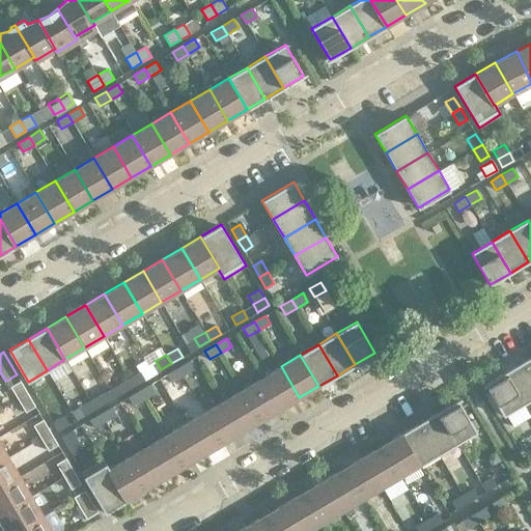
[(193,369),(188,361),(177,367),(182,375),(193,369)]
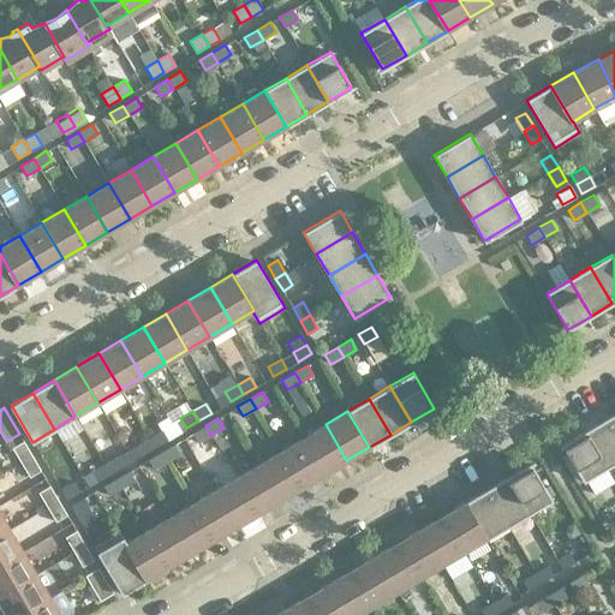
[(614,460),(614,433),(607,418),(585,430),(607,466),(614,460)]
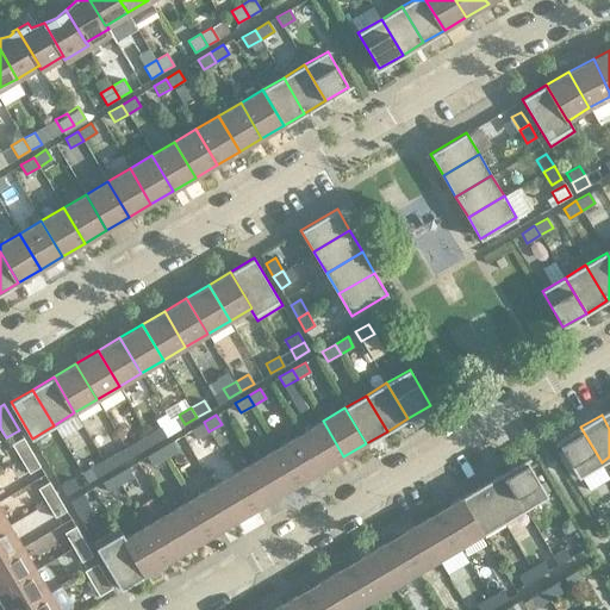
[(343,456),(323,421),(300,434),(322,470),(343,456)]
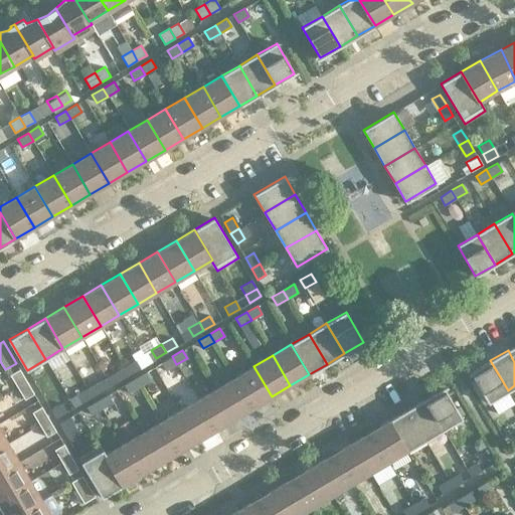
[(176,364),(172,356),(161,362),(166,370),(176,364)]
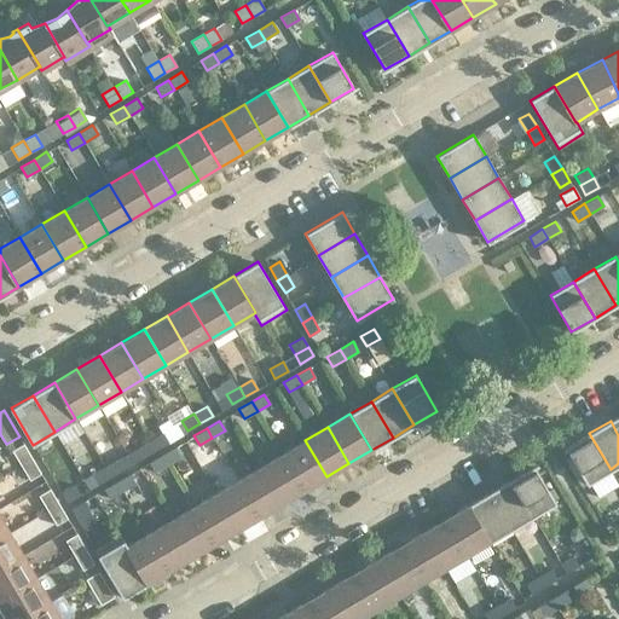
[(162,433),(149,440),(155,450),(168,443),(162,433)]
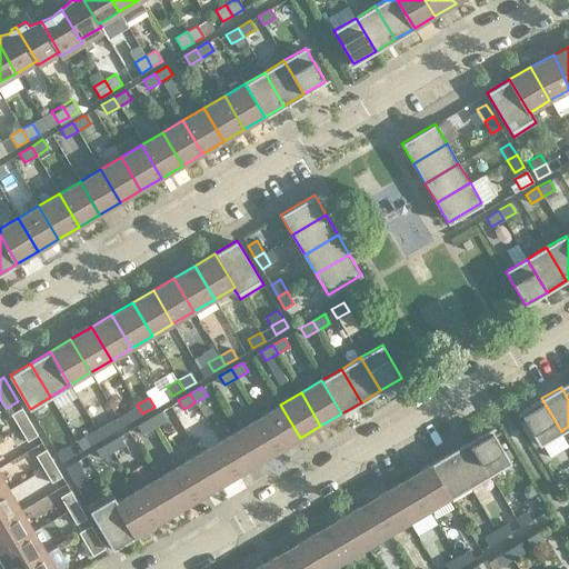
[(561,431),(541,398),(520,411),(540,445),(561,431)]
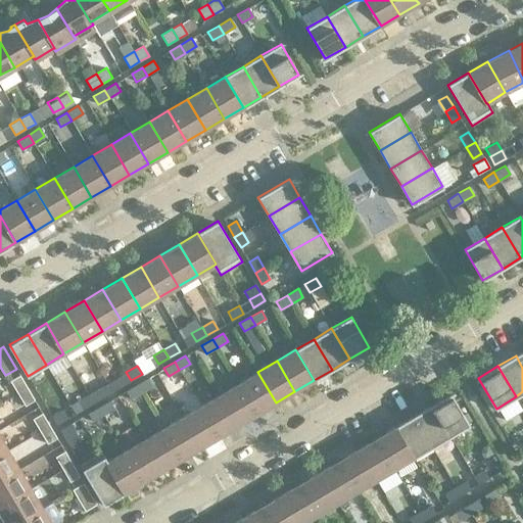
[(131,380),(126,372),(115,378),(120,386),(131,380)]
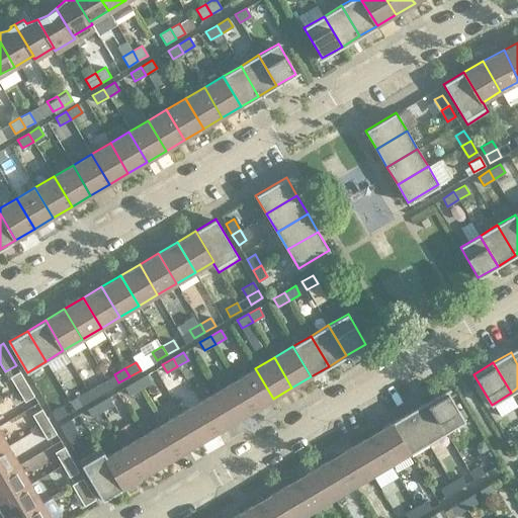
[(273,399),(255,368),(237,379),(254,410),(273,399)]
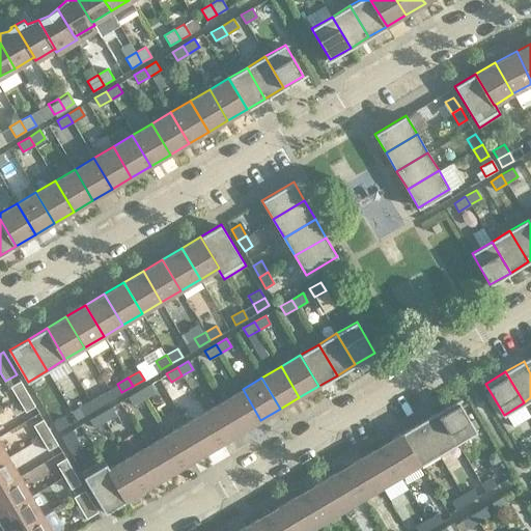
[(28,393),(20,381),(10,387),(18,399),(28,393)]
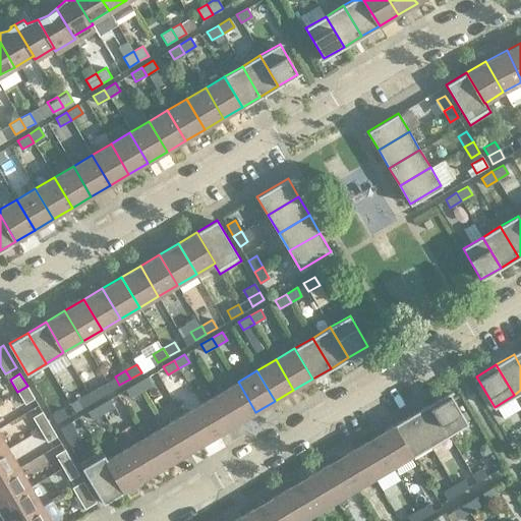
[(152,385),(147,377),(136,383),(140,391),(152,385)]
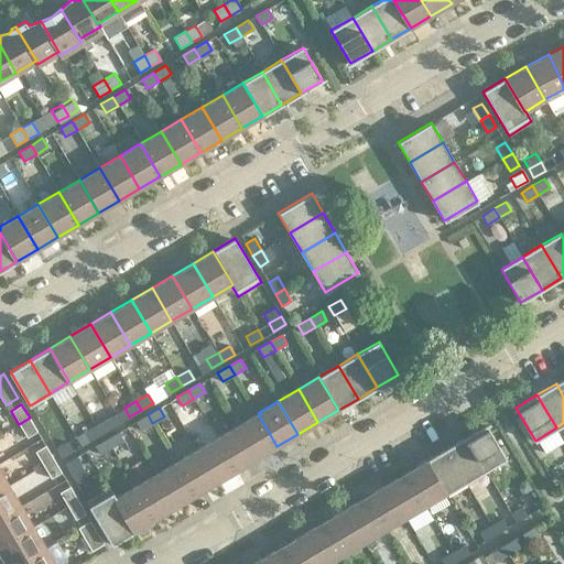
[(277,446),(258,413),(237,425),(257,458),(277,446)]
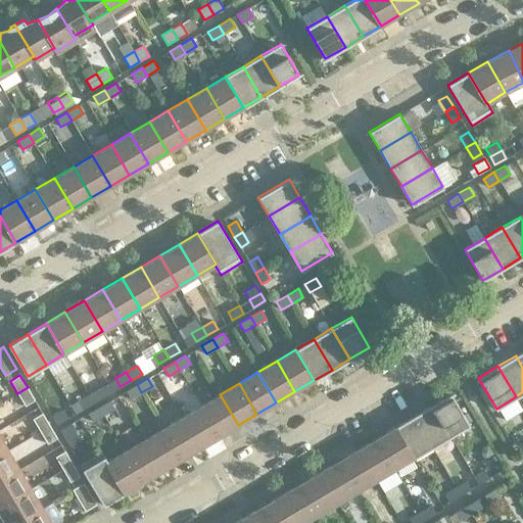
[(141,392),(137,384),(126,390),(131,398),(141,392)]
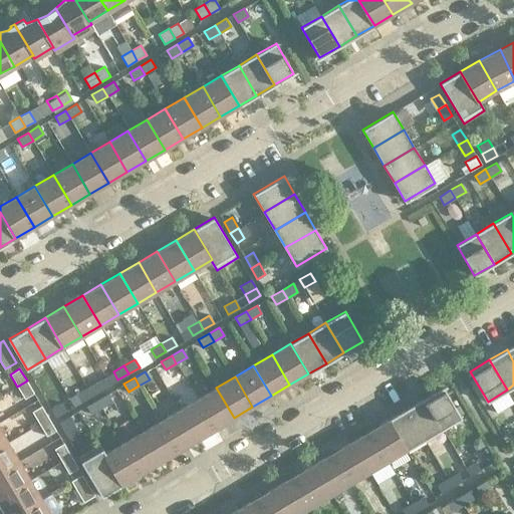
[(34,394),(27,380),(17,387),(25,399),(34,394)]
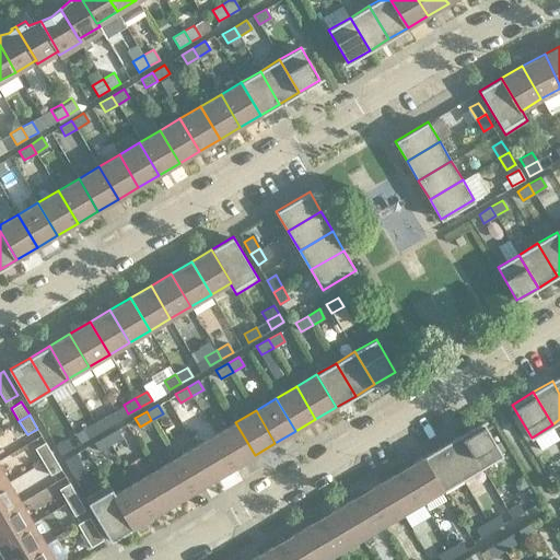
[(106,416),(94,422),(100,431),(111,424),(106,416)]
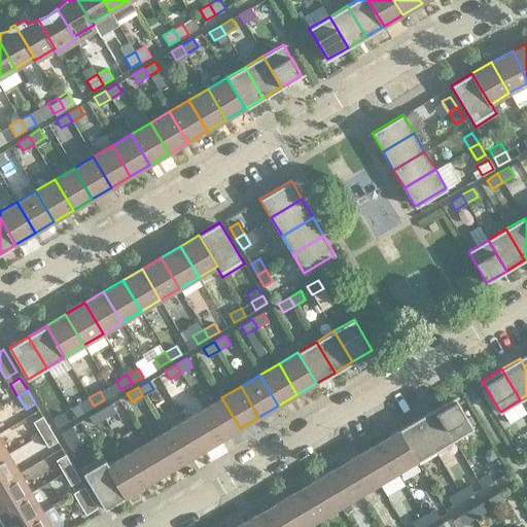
[(94,406),(89,397),(77,403),(82,413),(94,406)]
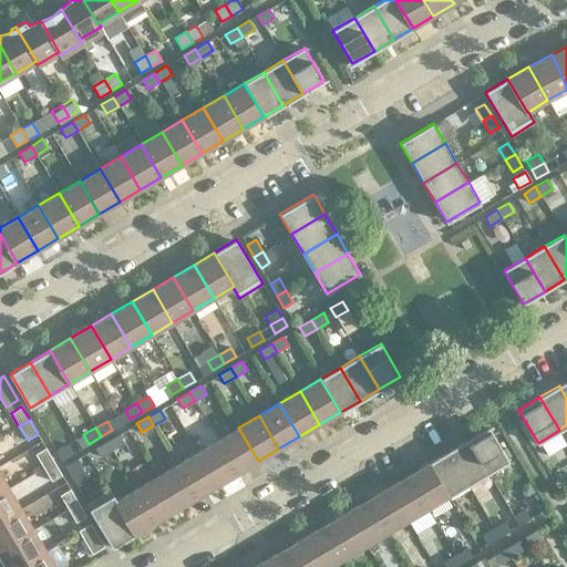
[(258,461),(238,428),(217,440),(237,473),(258,461)]
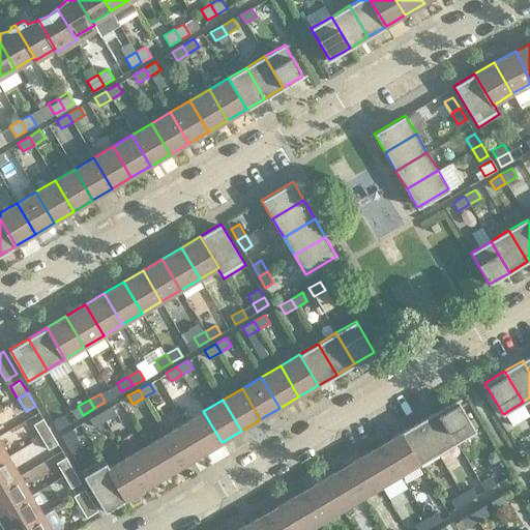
[(457,400),(437,411),(454,442),(475,431),(457,400)]
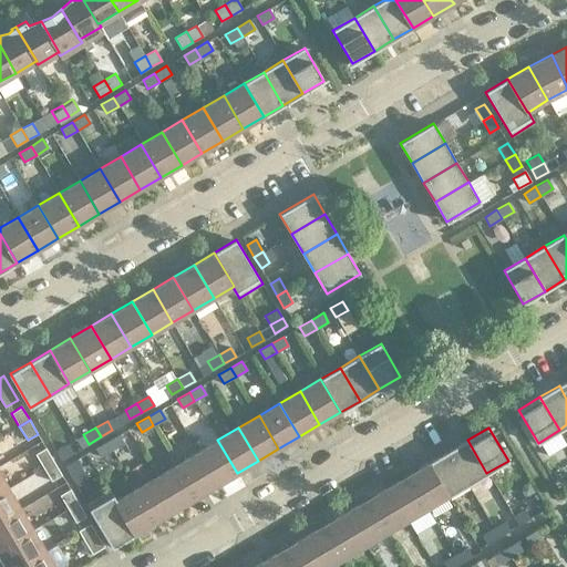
[(124,443),(119,434),(107,441),(112,450),(124,443)]
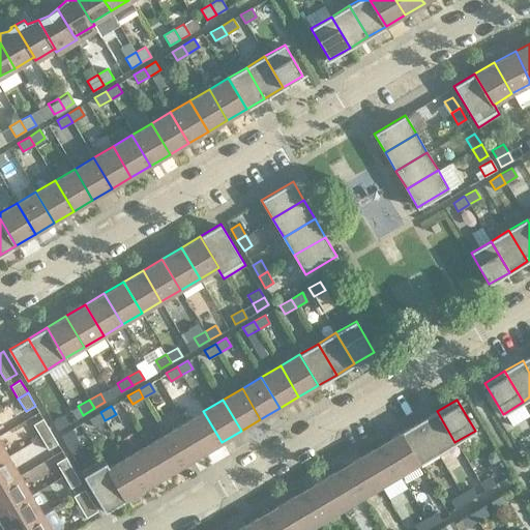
[(222,442),(203,411),(184,422),(203,453),(222,442)]
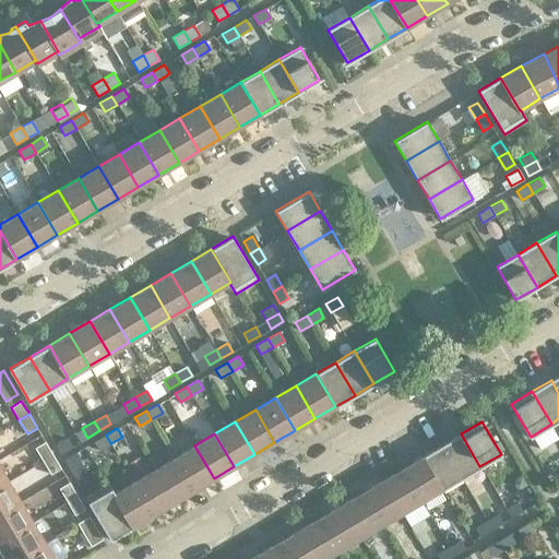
[(479,466),(461,433),(441,444),(461,477),(479,466)]
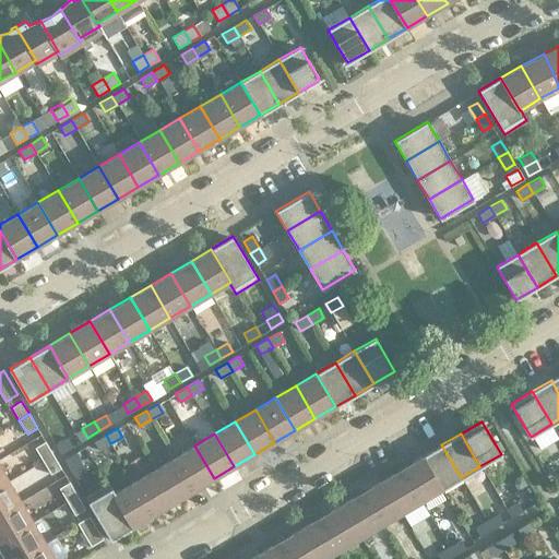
[(110,443),(106,435),(94,441),(99,450),(110,443)]
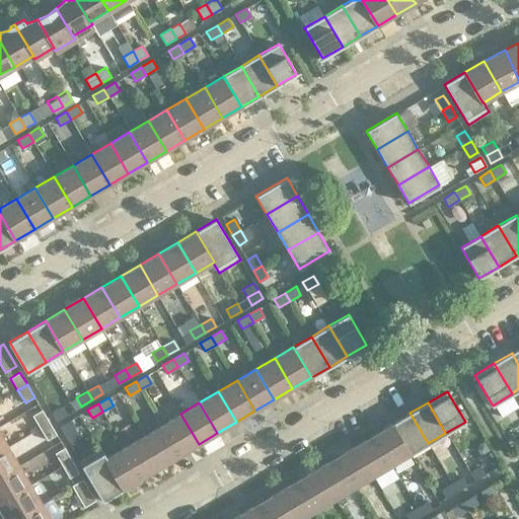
[(62,406),(52,413),(56,422),(67,415),(62,406)]
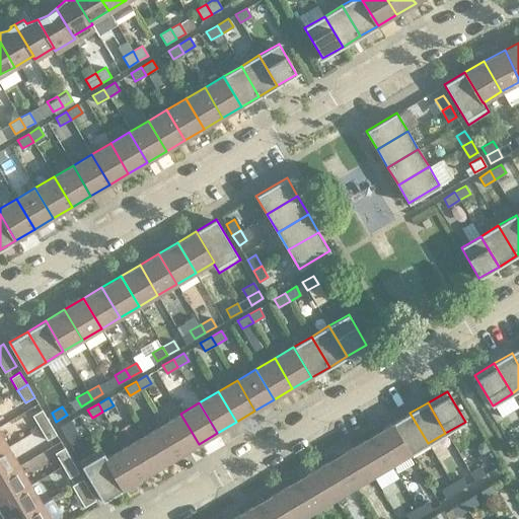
[(50,422),(42,410),(32,416),(40,428),(50,422)]
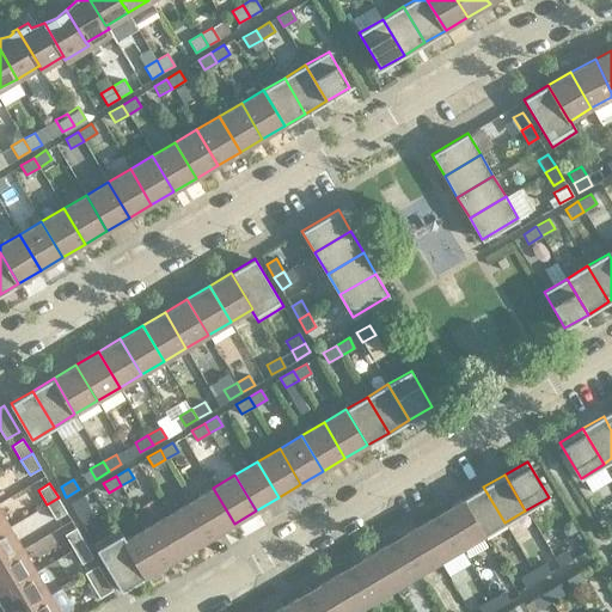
[(505,522),(483,487),(463,500),(483,536),(505,522)]
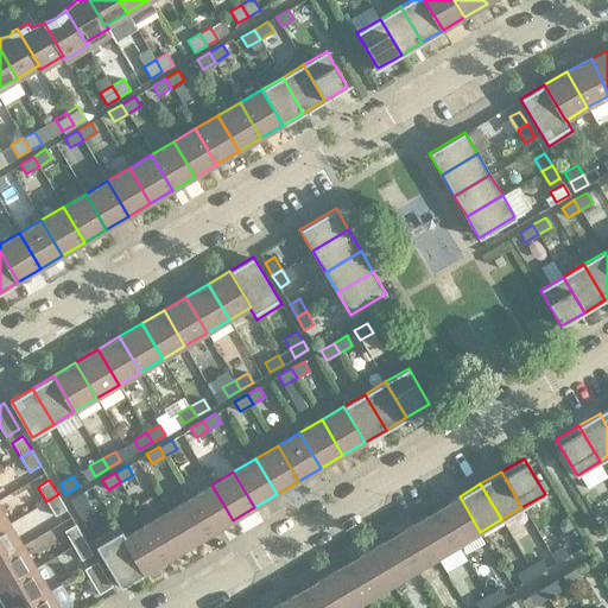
[(233,520),(211,485),(189,498),(210,533),(233,520)]
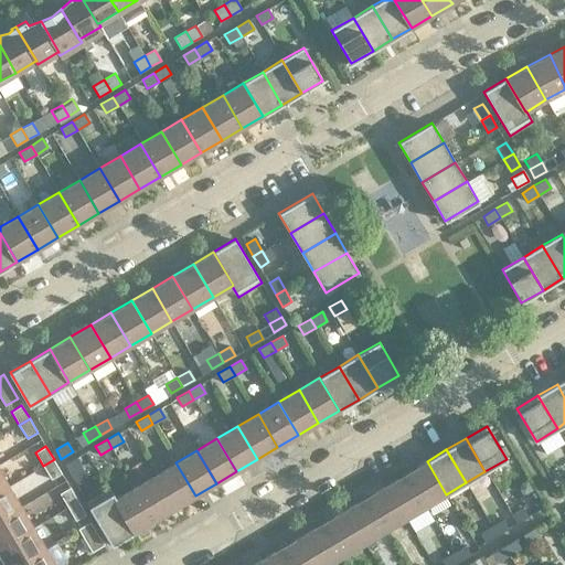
[(82,466),(76,457),(64,465),(70,473),(82,466)]
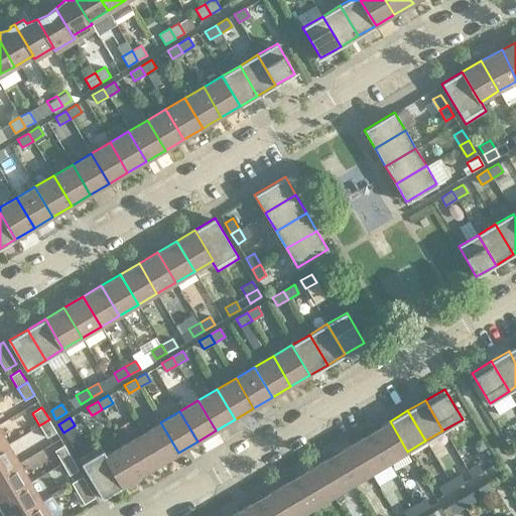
[(56,432),(49,419),(39,425),(47,437),(56,432)]
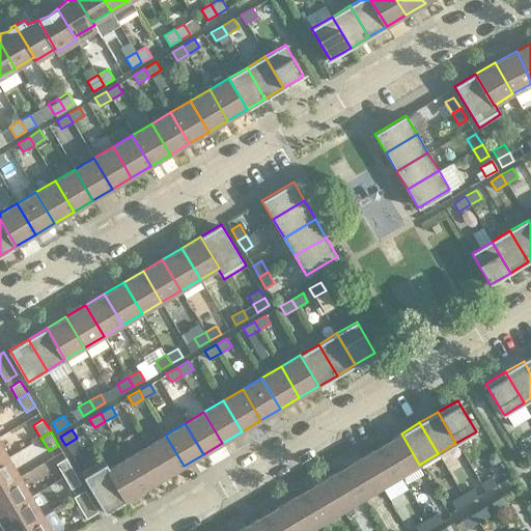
[(419,465),(401,434),(382,445),(400,476),(419,465)]
